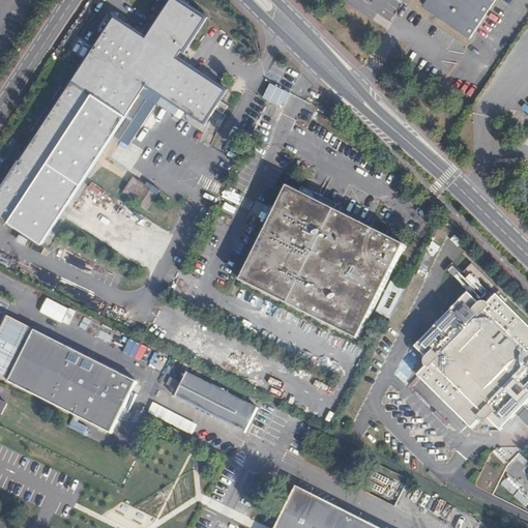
[(92,47),(88,54),(71,79),(70,78),(0,183),(0,214),(39,241),(113,132),(128,141),(136,129),(141,122),(149,111),(153,104),(155,101),(179,117),(184,110),(204,122),(213,108),(216,110),(221,112),(226,105),(217,98),(225,87),(176,56),(176,54),(180,49),(182,50),(205,15),(181,0),(167,0),(149,28),(148,30),(145,34),(114,15),(92,47)]
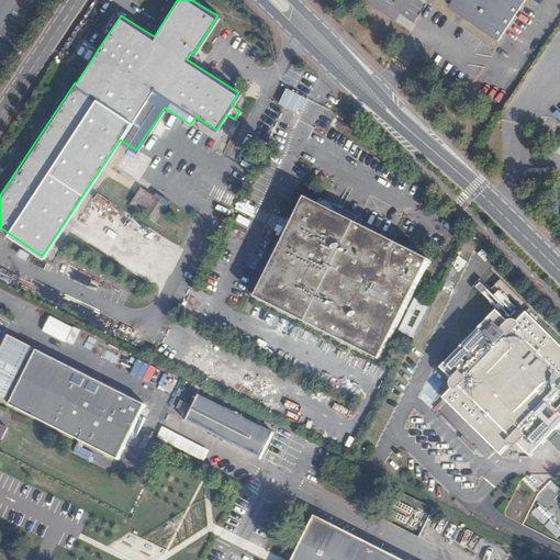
[(450,0),(448,4),(496,37),(522,0),(450,0)]
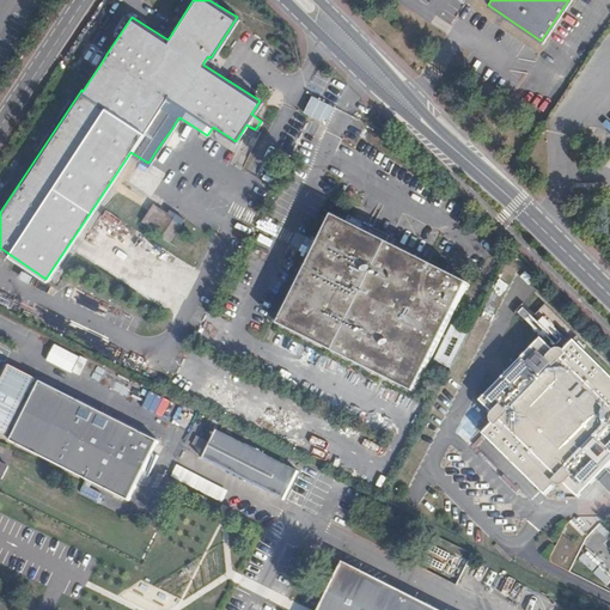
[(91,55),(102,62),(107,54),(87,42),(75,61),(84,66),(91,55)]
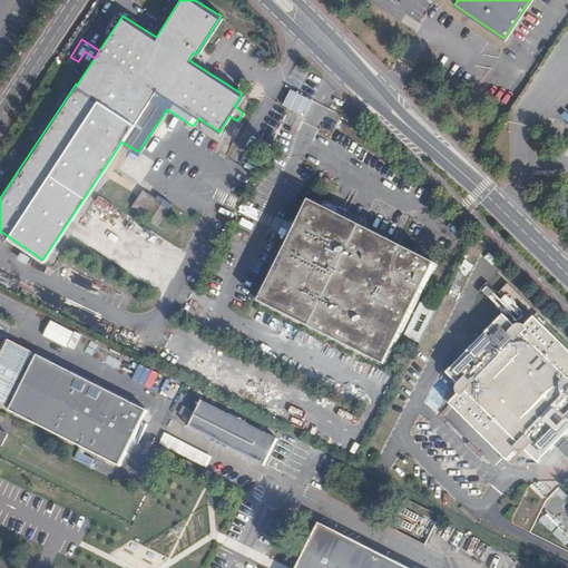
[(205,59),(196,54),(194,52),(189,58),(201,65),(202,62),(205,59)]
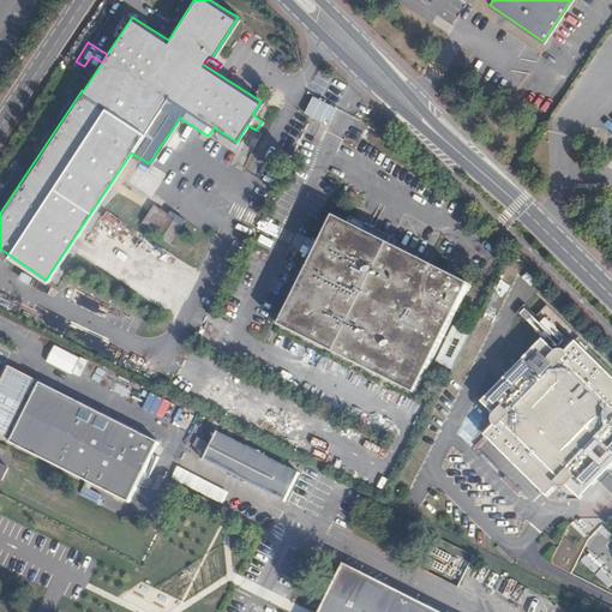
[(334,107),(311,94),(303,112),(325,124),(334,107)]
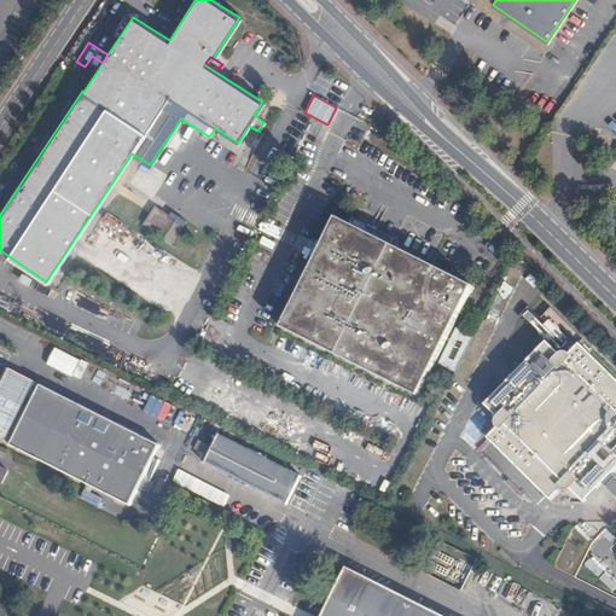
[(179,121),(174,129),(180,134),(185,126),(179,121)]
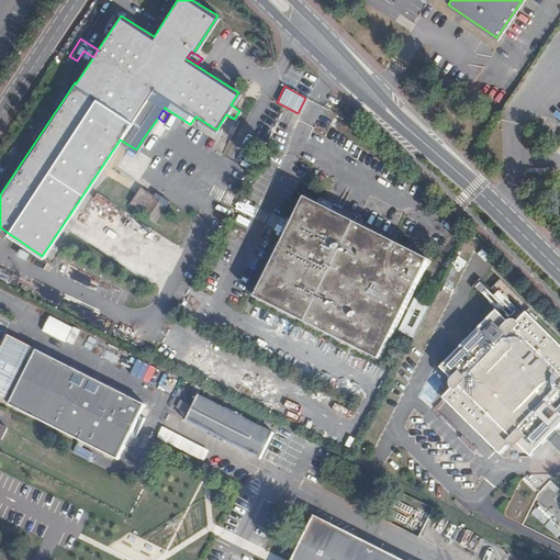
[(149,130),(144,137),(150,142),(156,134),(149,130)]
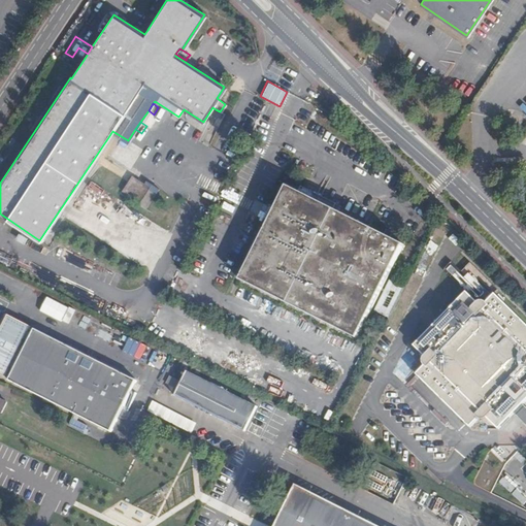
[(135,179),(127,192),(134,196),(142,184),(135,179)]
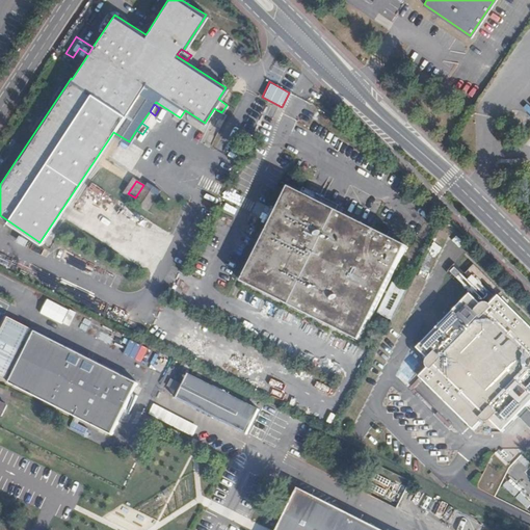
[(265,293),(358,339),(404,245),(391,238),(288,186),(274,210),(264,232),(240,280),(265,293)]
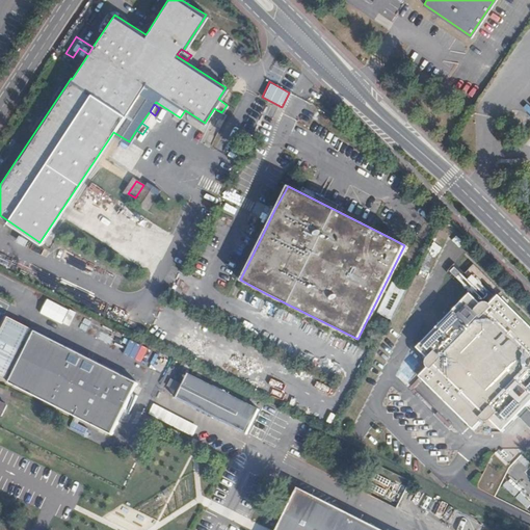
[(255,228),(264,232),(274,210),(266,206),(262,213),(255,228)]
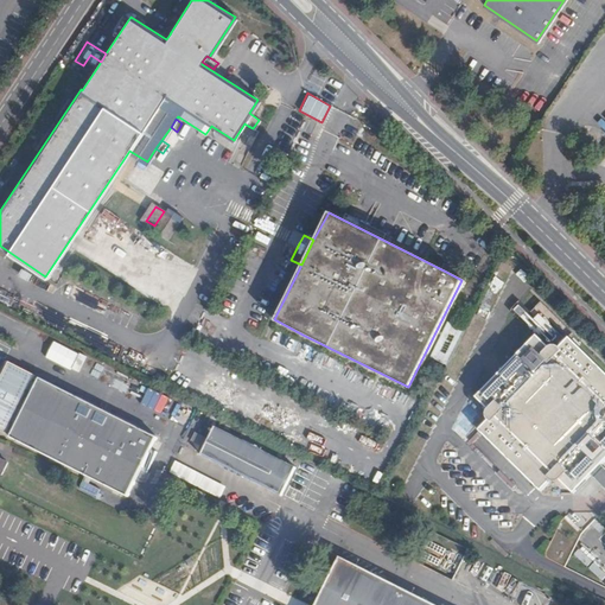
[(604,374),(566,335),(556,344),(552,342),(548,342),(543,343),(532,331),(471,393),(483,405),(483,413),(484,418),(475,427),(536,489),(546,479),(551,481),(554,482),(558,479),(570,491),(604,456),(604,374)]
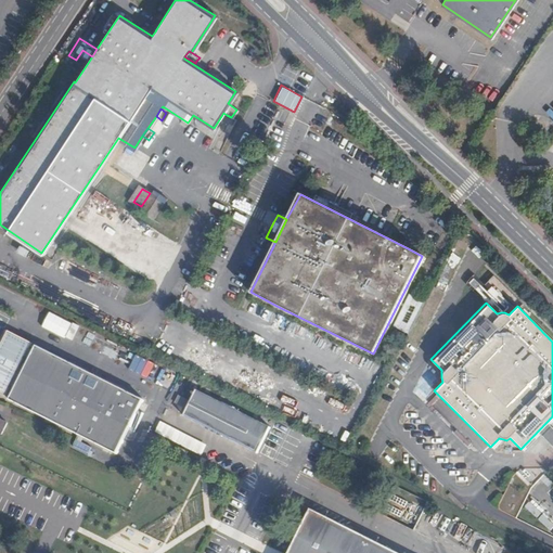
[(0,339),(12,317),(0,310),(0,339)]
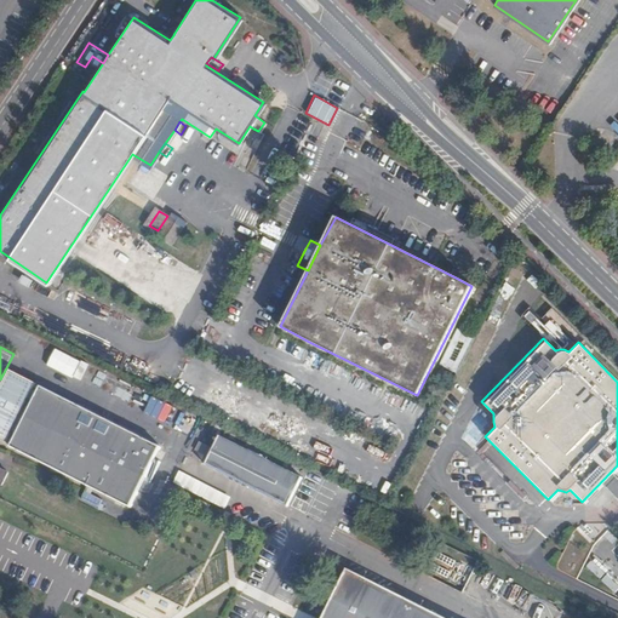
[(159,444),(38,383),(7,444),(127,503),(159,444)]
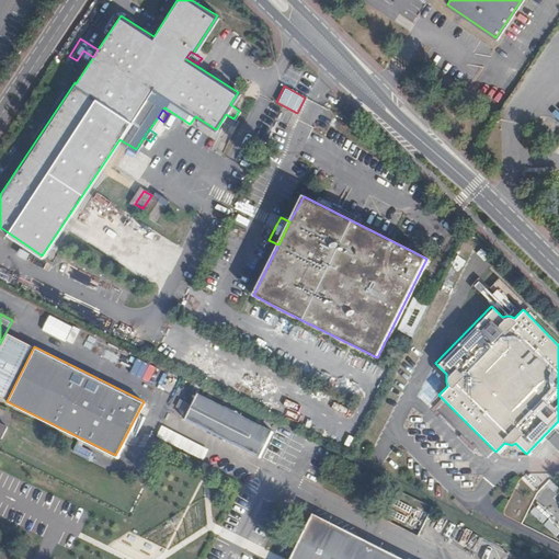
[(258,456),(259,455),(271,431),(196,392),(183,419),(258,456)]
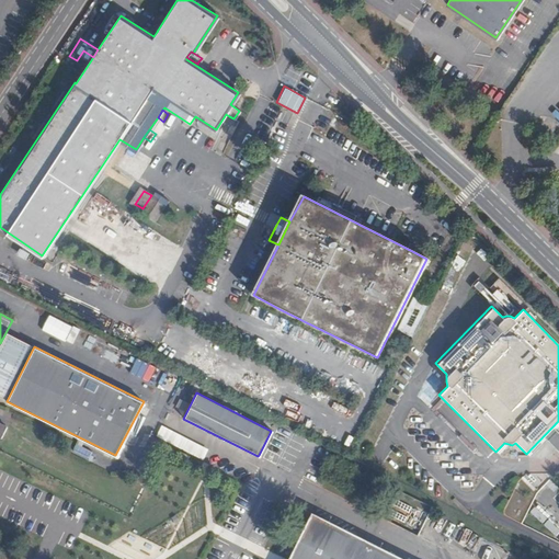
[(314,466),(320,468),(327,448),(318,445),(314,456),(316,457),(314,466)]
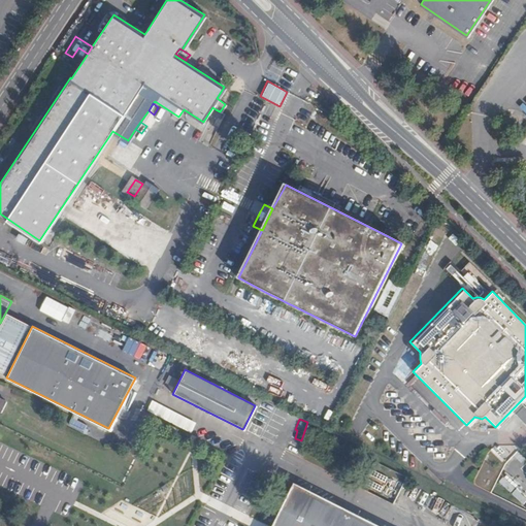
[(498,440),(492,448),(505,458),(511,452),(498,440)]
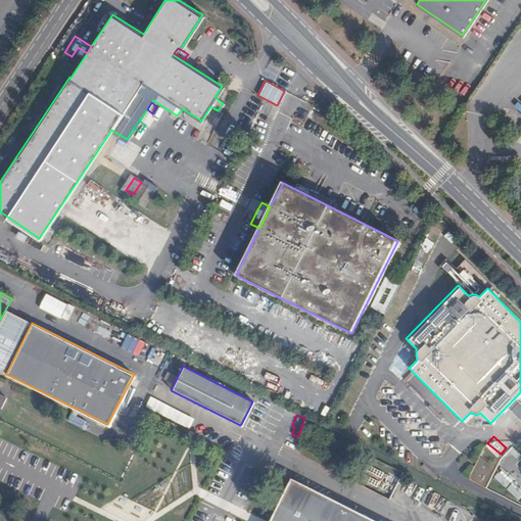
[(468,478),(483,486),(489,474),(498,459),(500,457),(486,442),(480,447),(468,471),(467,475),(468,478)]
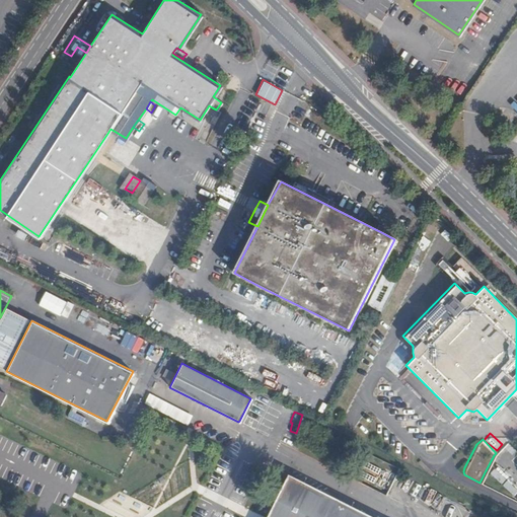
[(373,516),(289,474),(267,516),(373,516)]
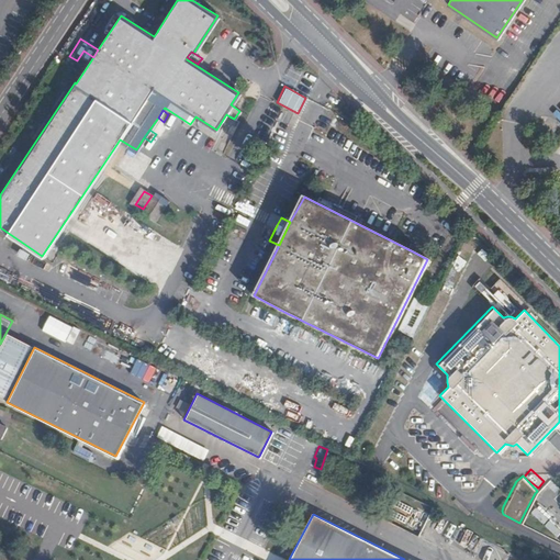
[(469,549),(480,553),(486,537),(476,534),(469,549)]
